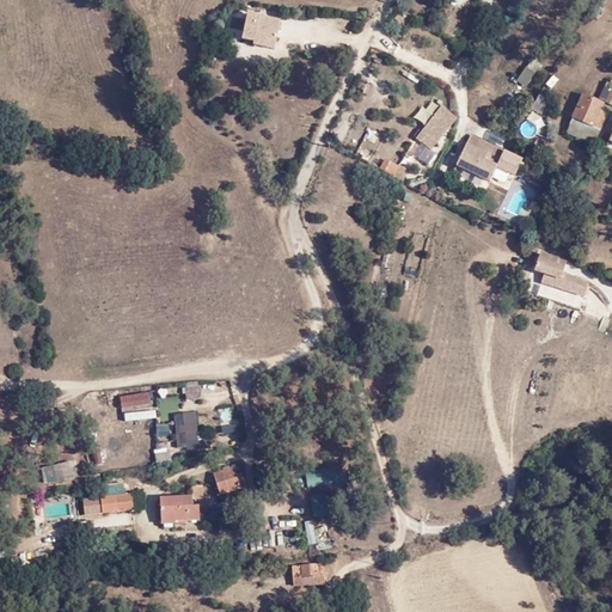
[(257,31),(254,46),(274,50),(280,22),(254,16),(250,29),(257,31)]
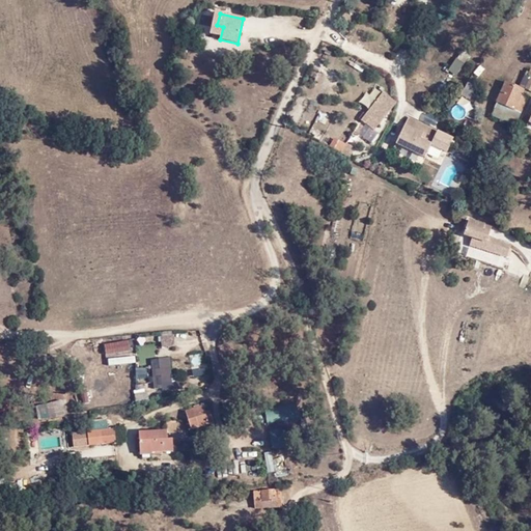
[(238,44),(220,39),(219,47),(235,51),(238,44)]
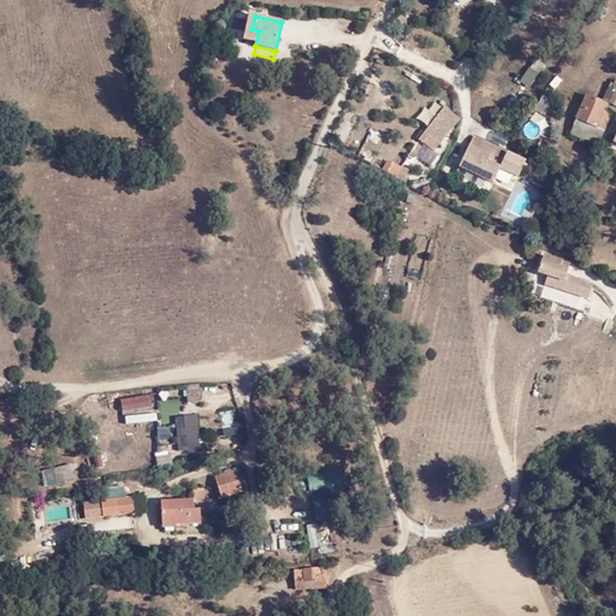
[(605,132),(615,113),(605,108),(606,105),(588,96),(575,120),(578,123),(574,128),(582,134),(588,124),(605,132)]
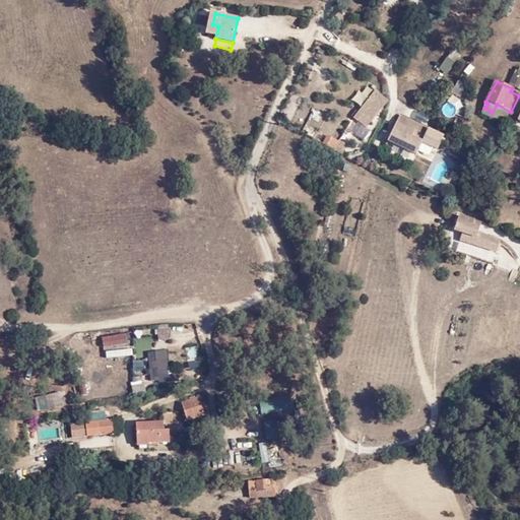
[(389,102),(376,92),(355,120),(369,130),(389,102)]
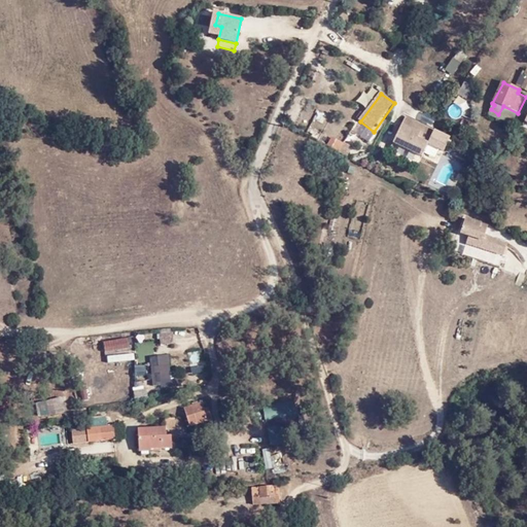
[(433,130),(406,116),(393,142),(421,155),(427,144),(433,130)]
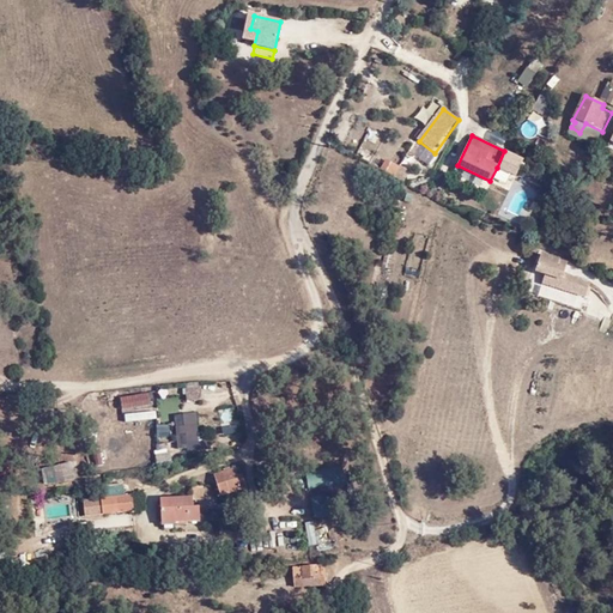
[(525,159),(504,151),(497,168),(517,177),(525,159)]
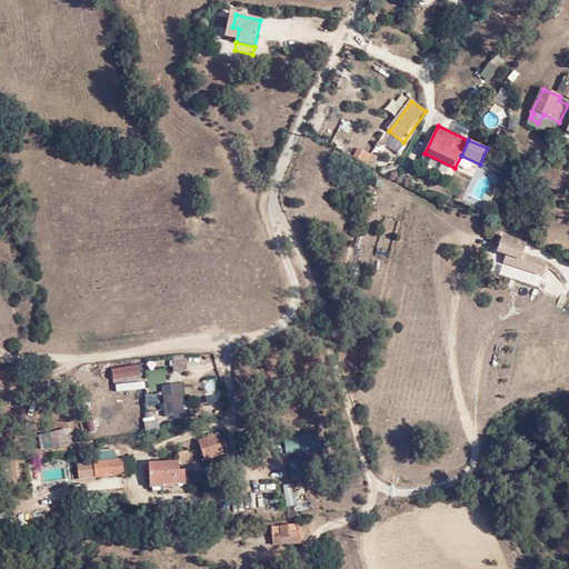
[(502,239),(499,251),(507,253),(516,247),(516,242),(502,239)]
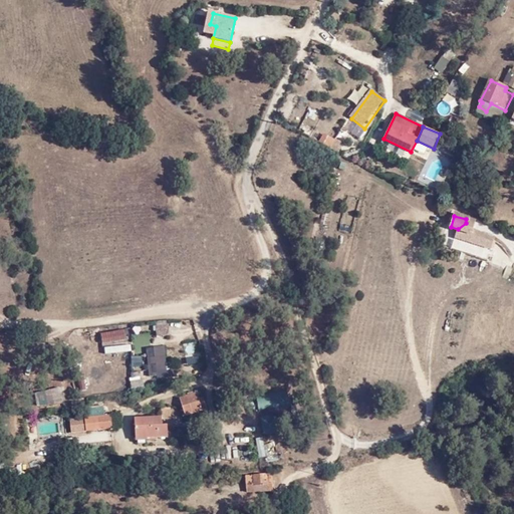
[(458,229),(451,227),(450,229),(457,232),(457,240),(491,251),(494,240),(473,231),(475,222),(466,219),(466,223),(458,229)]
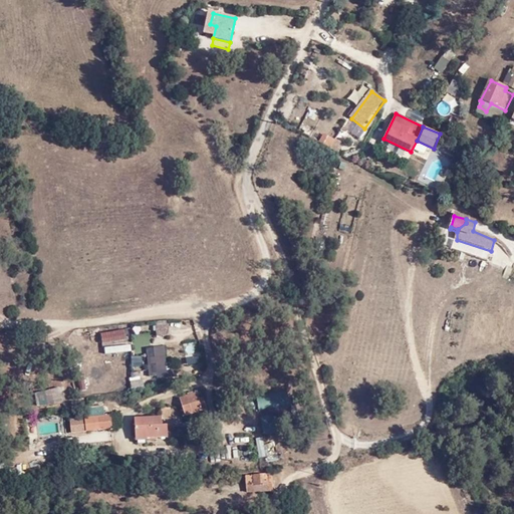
[(168,337),(168,326),(156,326),(156,337),(168,337)]
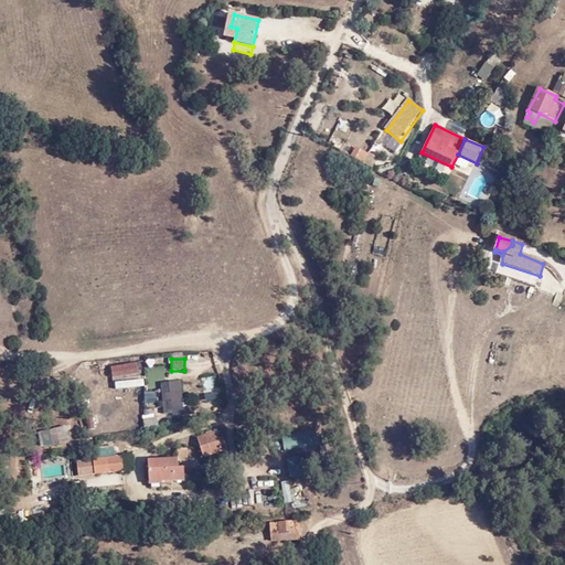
[(138,374),(138,363),(113,364),(113,375),(138,374)]
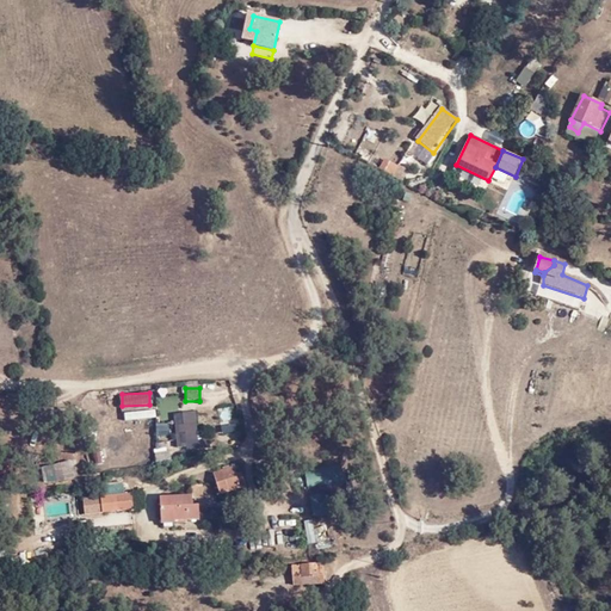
[(235,475),(233,468),(213,474),(220,494),(245,486),(241,473),(235,475)]
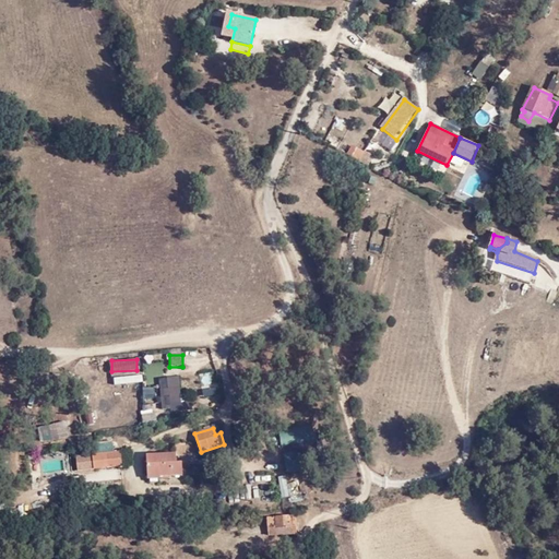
[(96,453),(92,454),(93,468),(121,466),(120,454),(119,451),(113,451),(111,441),(94,442),(96,453)]
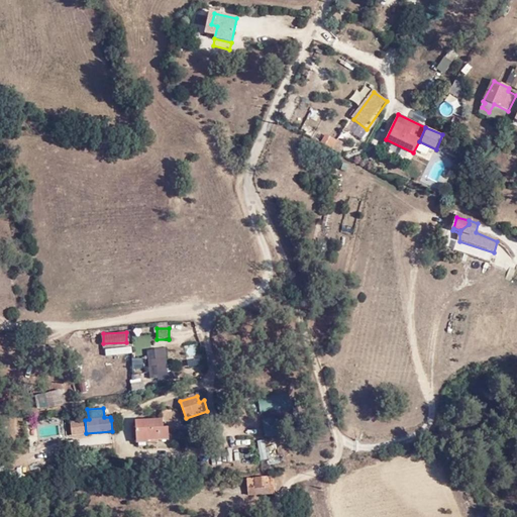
[(162,412),(162,420),(163,422),(171,421),(171,412),(162,412)]
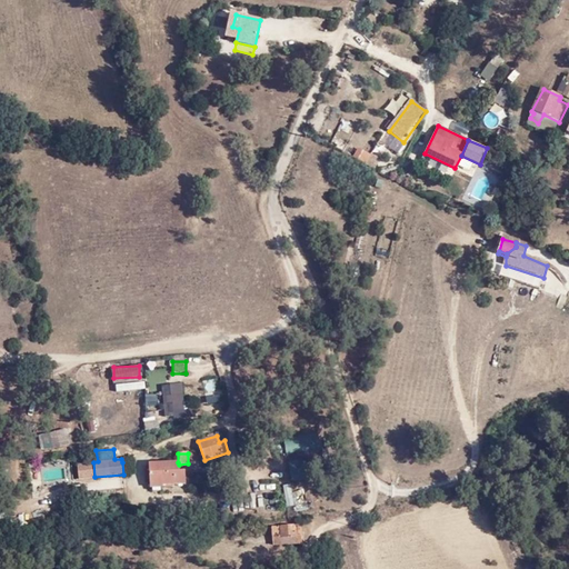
[(95,477),(93,462),(77,463),(78,479),(95,477)]
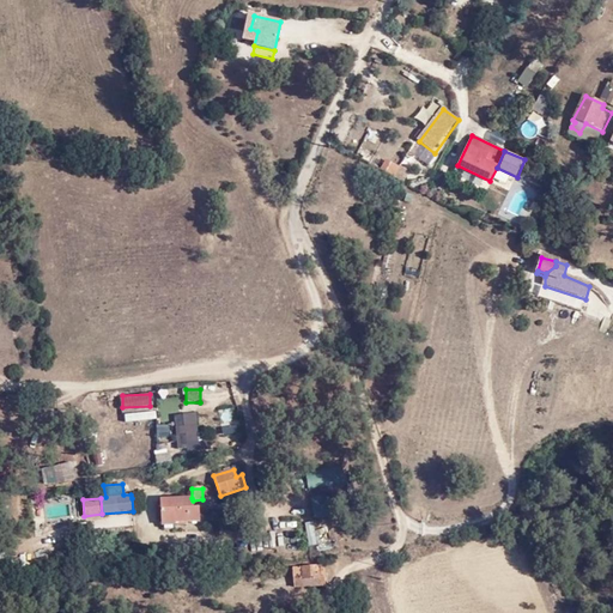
[(192,498),(162,499),(162,527),(175,527),(175,522),(200,522),(199,508),(193,508),(193,501),(192,498)]
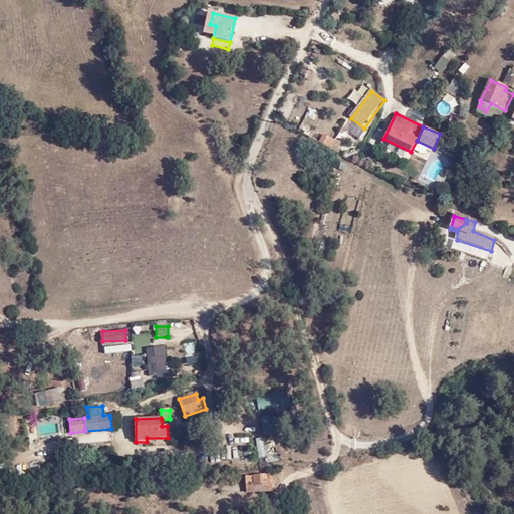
[(246,476),(247,492),(273,490),(272,477),(266,477),(266,475),(246,476)]
